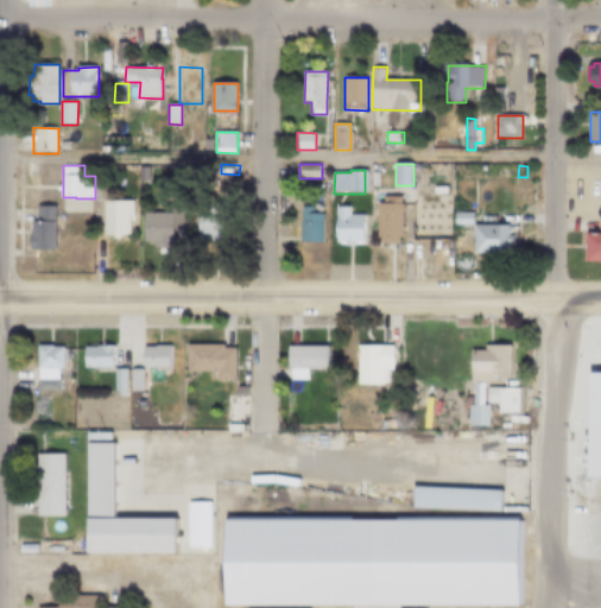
[(400,238),(400,245),(381,244),(381,238),(378,238),(378,204),(385,204),(385,196),(403,197),(403,204),(404,204),(404,238),(400,238)]
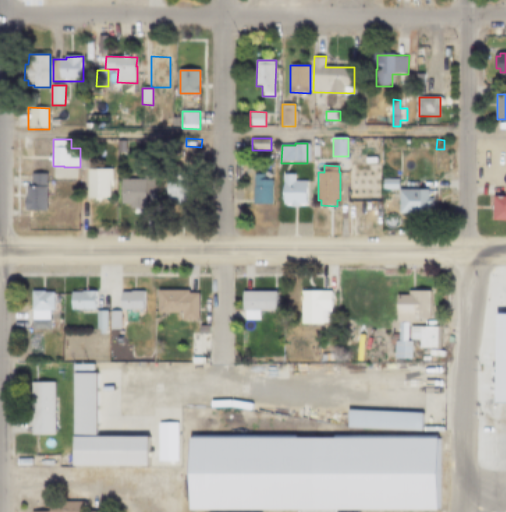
[(110,197),(106,197),(106,200),(96,200),(96,197),(92,197),(92,181),(87,181),(87,169),(114,170),(114,181),(110,181),(110,197)]
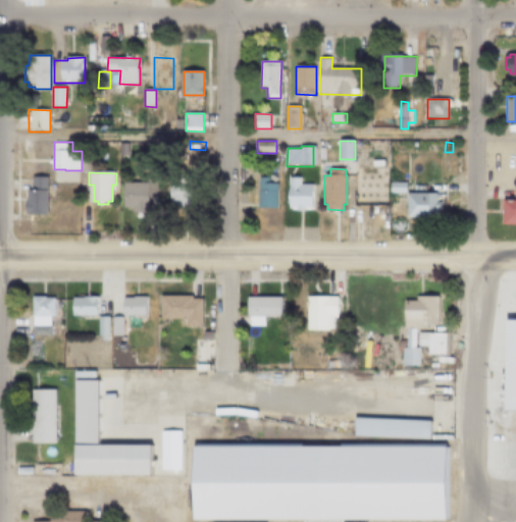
[(170,203),(170,174),(195,174),(195,204),(170,203)]
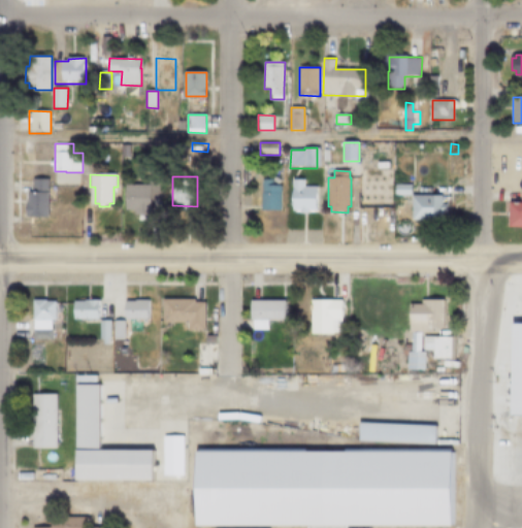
[(33,178),(49,178),(49,192),(49,217),(32,216),(32,217),(27,216),(27,202),(29,203),(29,192),(33,192),(33,178)]
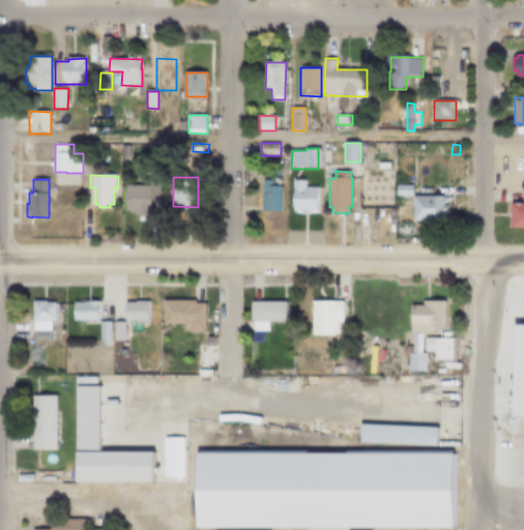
[(284,185),(283,211),(269,211),(269,210),(263,210),(263,180),(275,180),(275,185),(284,185)]
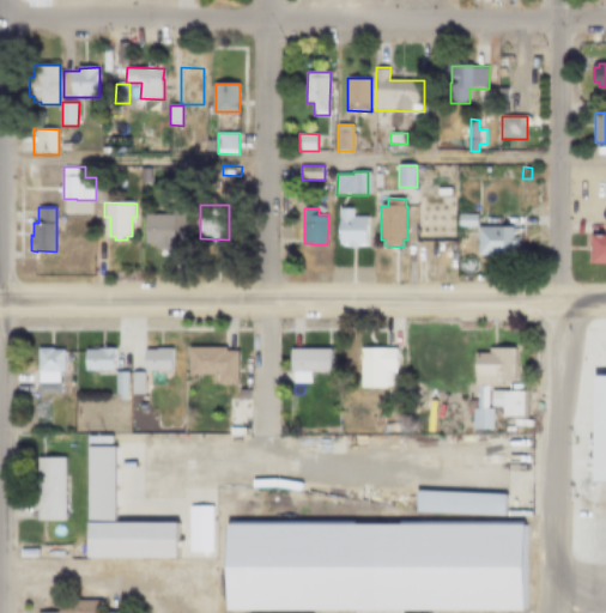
[(353,217),(369,217),(368,247),(349,247),(340,247),(340,208),(353,210),(353,217)]
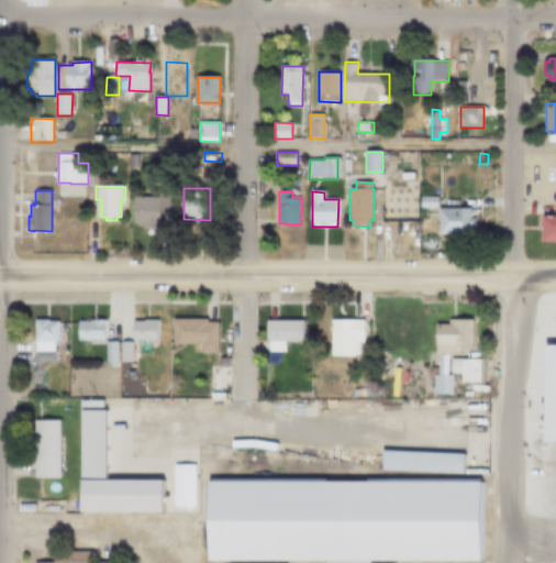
[(421,197),(438,197),(438,210),(421,210),(421,197)]
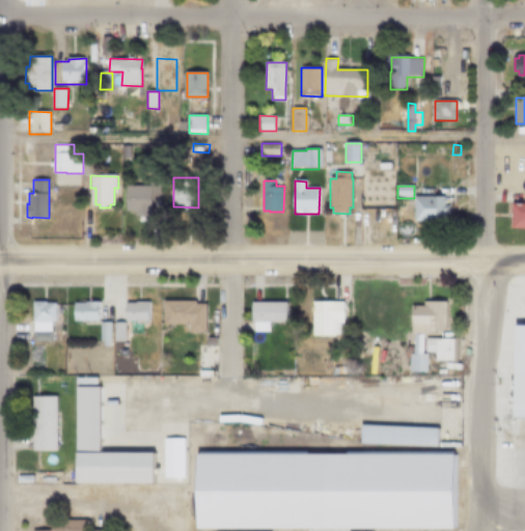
[(150,213),(150,217),(136,216),(136,212),(126,212),(127,187),(150,187),(150,213)]
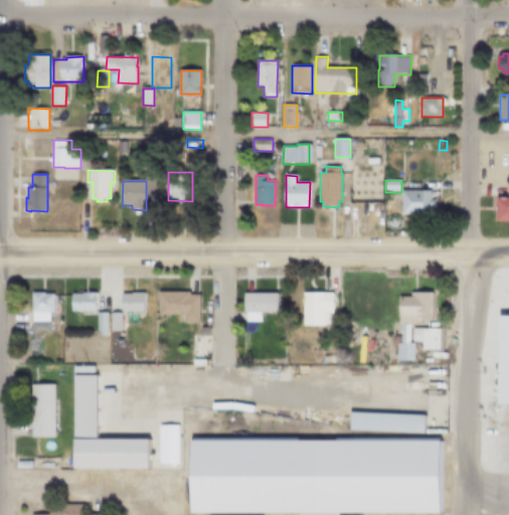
[(432,209),(432,215),(403,215),(403,190),(432,190),(432,199),(438,199),(438,209),(432,209)]
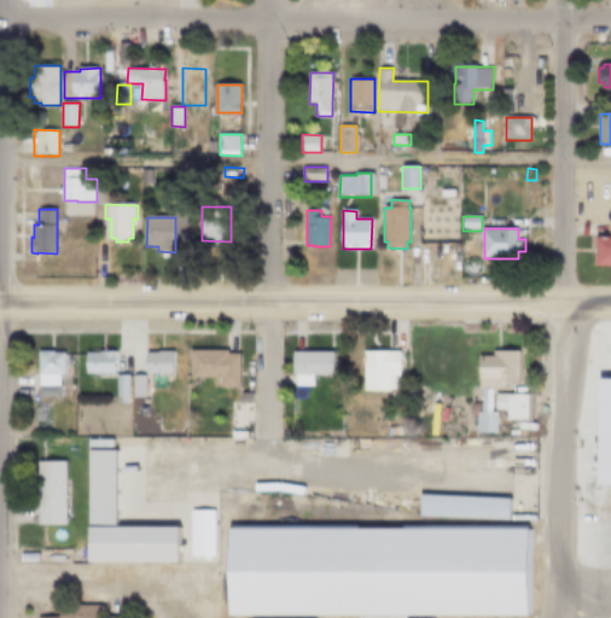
[(610,266),(597,266),(597,237),(610,238),(610,266)]
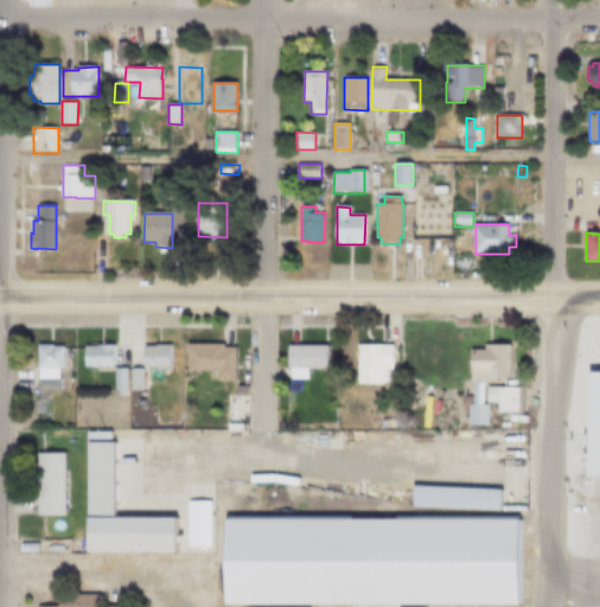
[(216,379),(216,371),(187,371),(187,344),(225,344),(225,347),(237,347),(237,379),(216,379)]
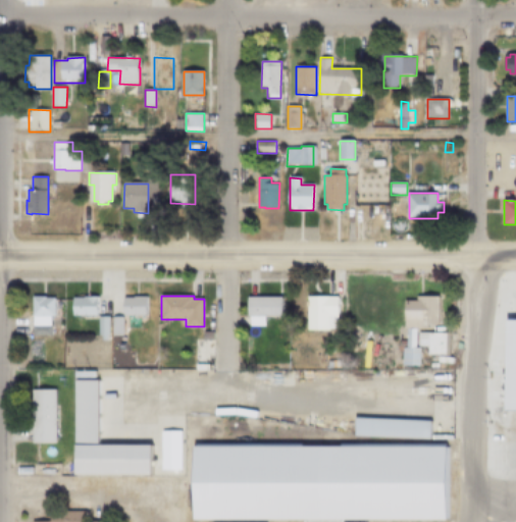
[(33,297),(46,297),(46,298),(55,298),(55,316),(53,316),(53,335),(34,335),(34,316),(33,316),(33,297)]
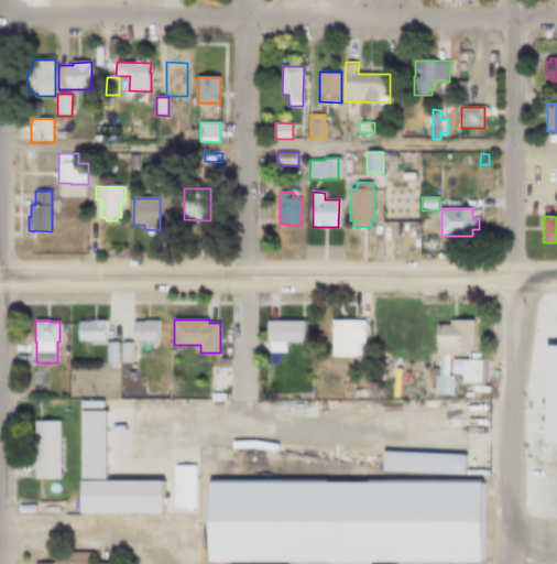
[(91,342),(79,342),(79,322),(91,322),(91,321),(105,321),(105,345),(91,345),(91,342)]
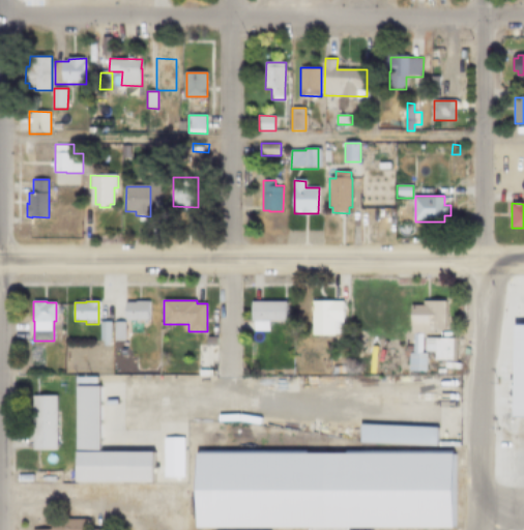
[(126,302),(137,302),(137,301),(149,301),(149,323),(137,323),(137,321),(126,321),(126,302)]
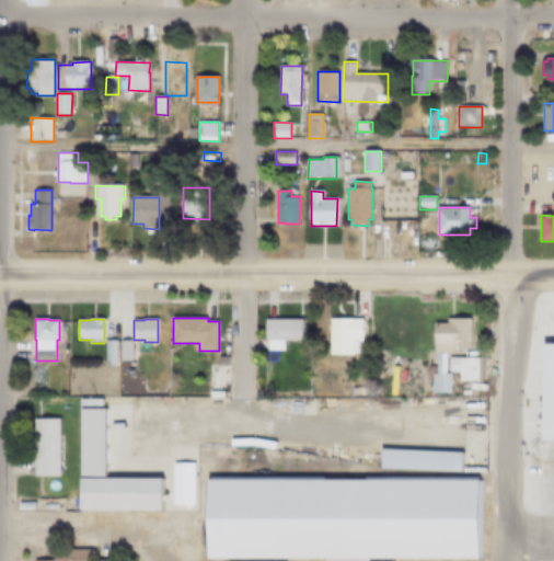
[(268,350),(268,340),(266,340),(266,319),(303,319),(303,340),(286,340),(286,350),(268,350)]
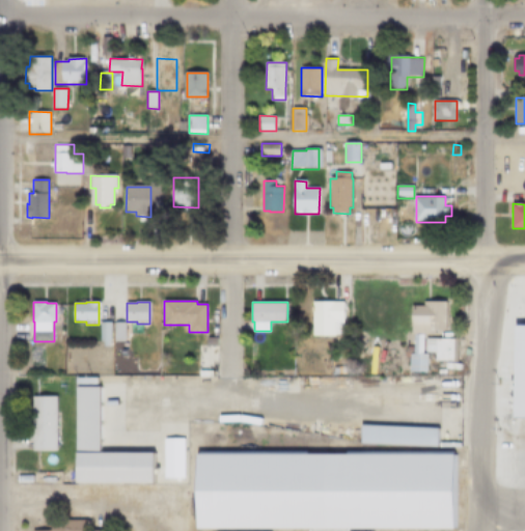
[(335,335),(335,337),(313,336),(313,302),(332,302),(344,302),(344,320),(342,320),(342,335),(335,335)]
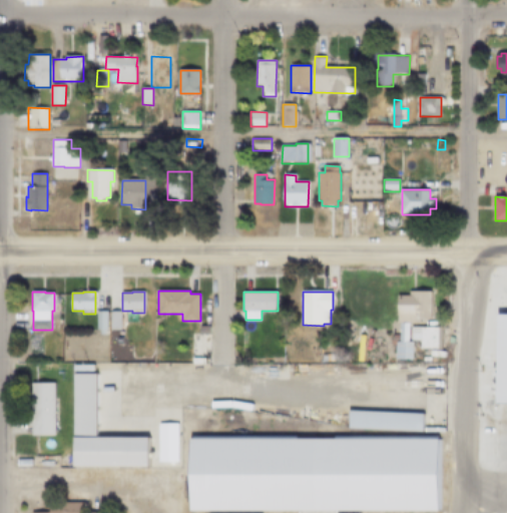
[(410,296),(410,292),(432,292),(432,319),(421,319),(421,323),(410,323),(410,343),(414,343),(414,360),(397,360),(397,343),(401,343),(401,323),(398,323),(398,296),(410,296)]
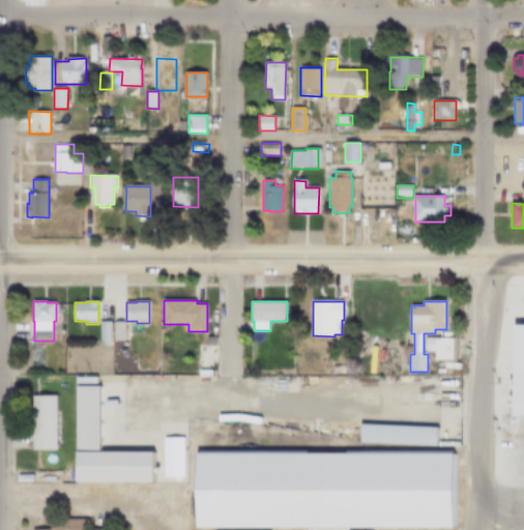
[(110,341),(110,346),(105,346),(105,341),(102,341),(102,322),(112,322),(111,341),(110,341)]
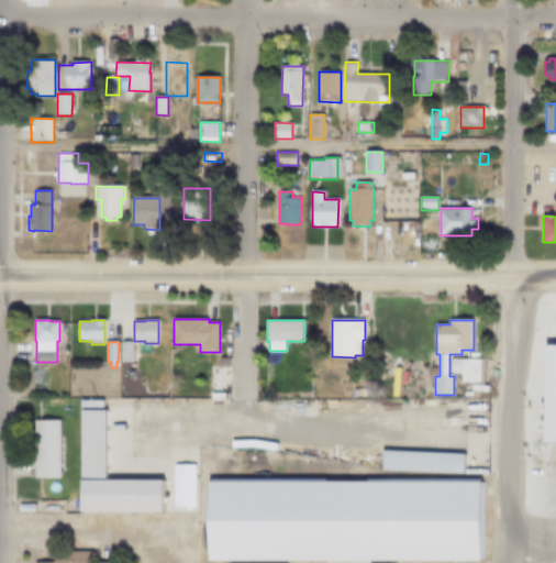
[(122,342),(134,342),(134,363),(122,363),(122,342)]
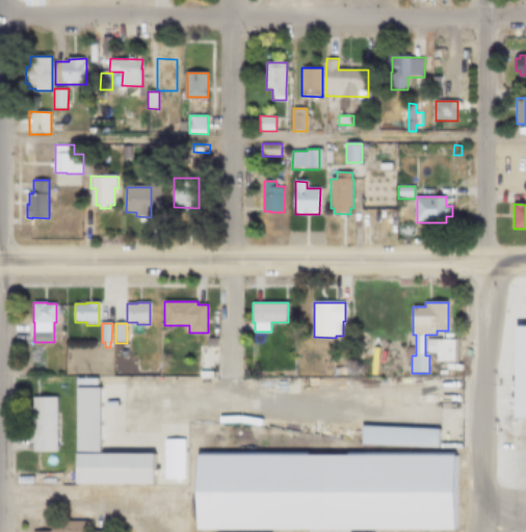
[(208,347),(208,339),(218,339),(218,347),(208,347)]
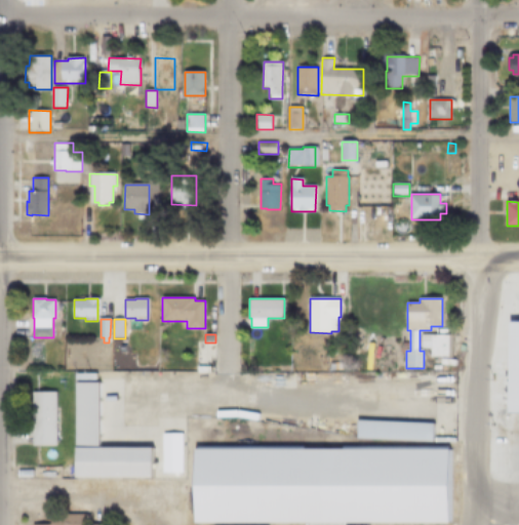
[(422,335),(433,335),(433,334),(449,334),(449,358),(433,358),(433,349),(422,349),(422,335)]
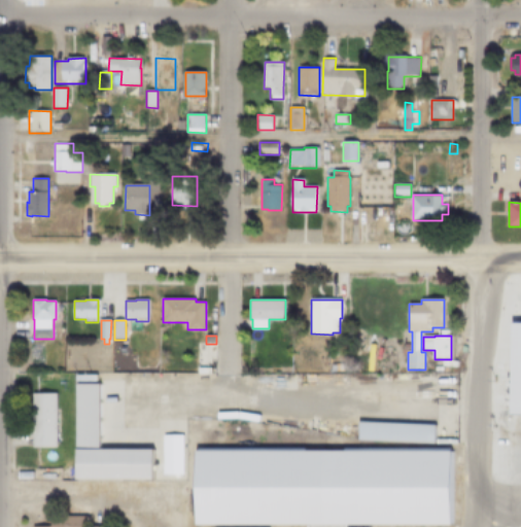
[(76,450),(76,385),(99,385),(99,450),(153,450),(152,480),(75,480),(75,450),(76,450)]
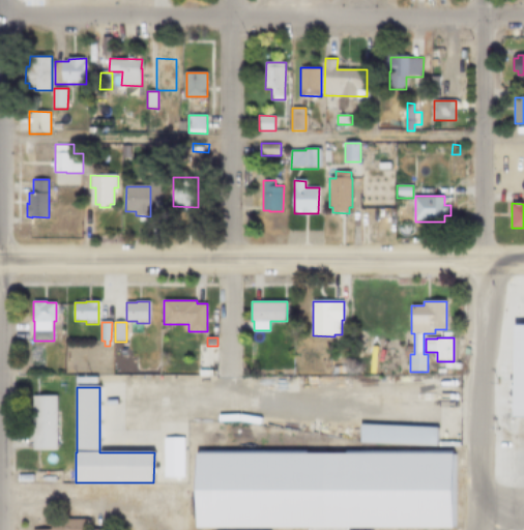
[(57,395),(57,450),(34,450),(34,395),(57,395)]
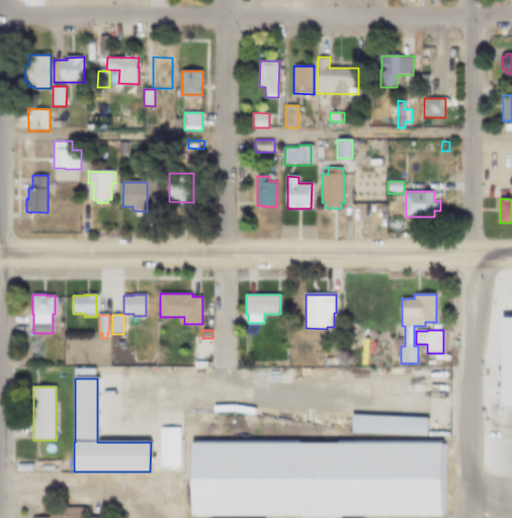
[(353,415),(428,418),(427,437),(352,434),(353,415)]
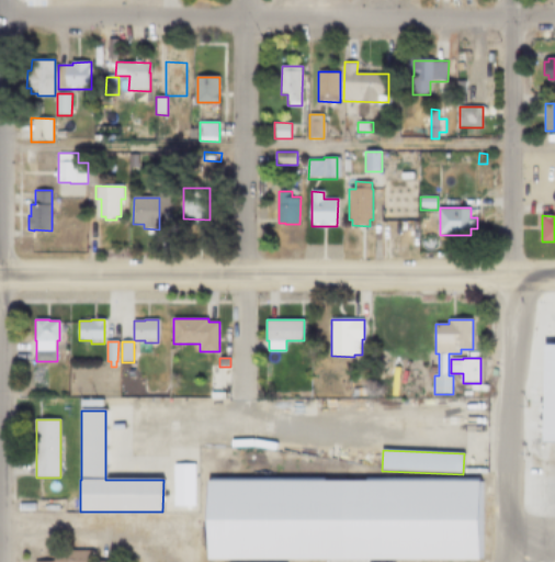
[(176,464),(196,464),(196,505),(176,505),(176,464)]
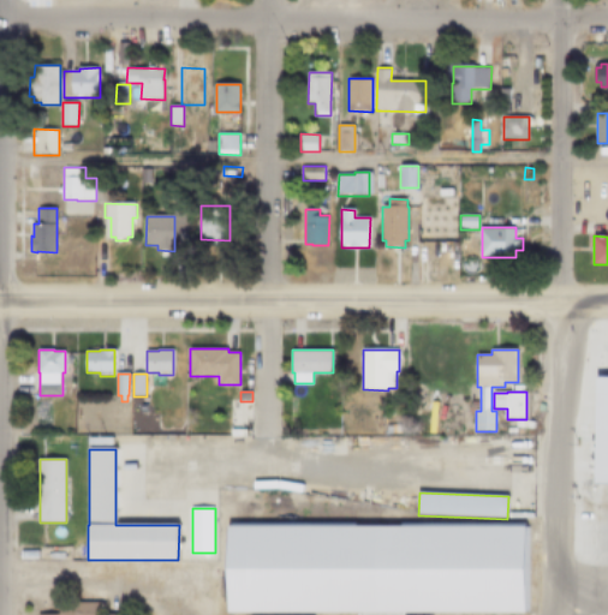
[(228,614),(228,523),(526,523),(525,614),(228,614)]
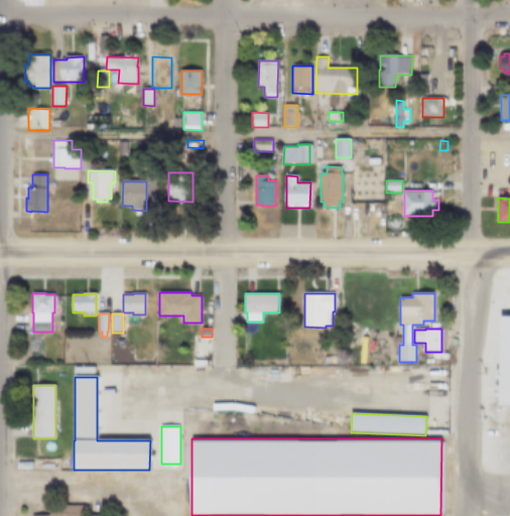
[(33,515),(50,515),(50,506),(89,506),(89,515),(105,515),(104,515),(33,515)]
